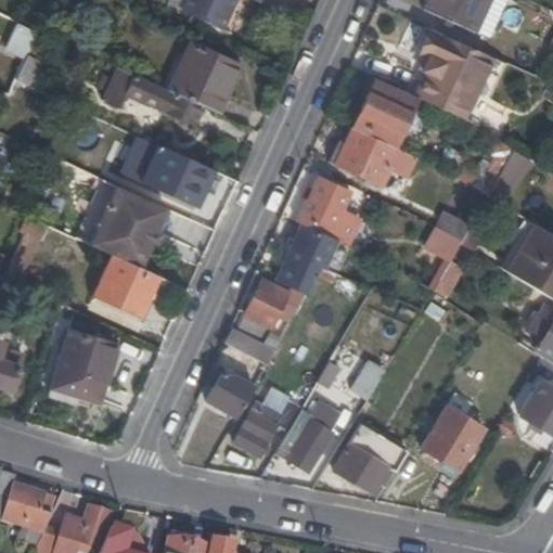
[(169,0),(168,2),(181,9),(184,0),(169,0)]
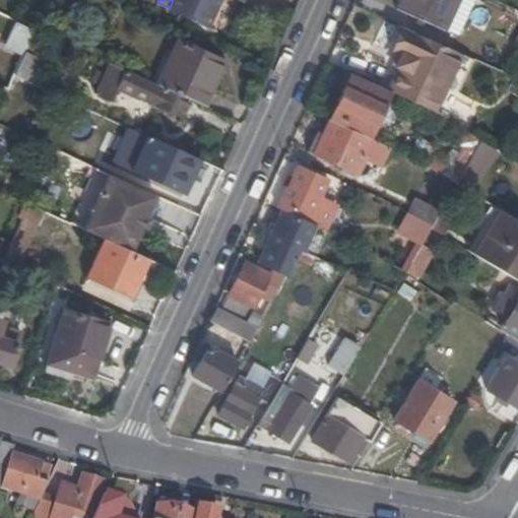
[(173,0),(170,8),(206,25),(216,0),(242,0),(173,0)]
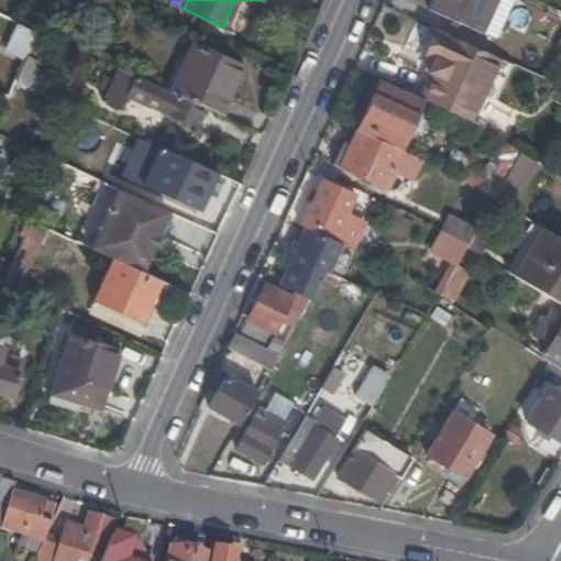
[(234,0),(223,28),(232,32),(245,3),(257,8),(262,0),(234,0)]
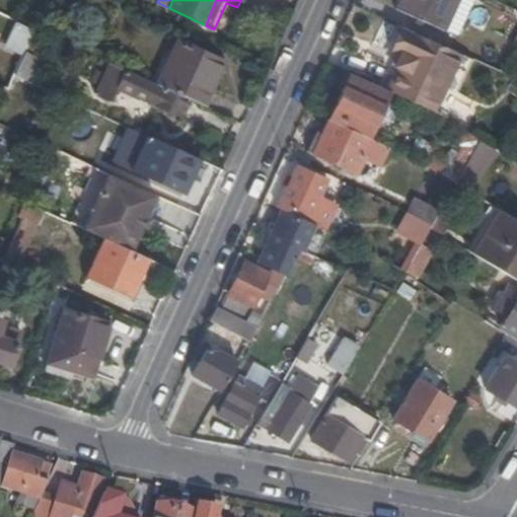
[(398,0),(396,7),(442,28),(455,0),(398,0)]
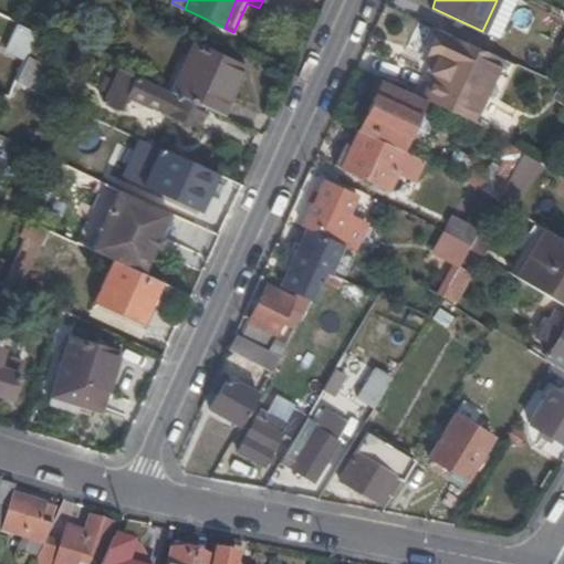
[(40,29),(25,22),(2,69),(0,73),(0,87),(11,93),(25,62),(29,55),(35,41),(40,30),(40,29)]
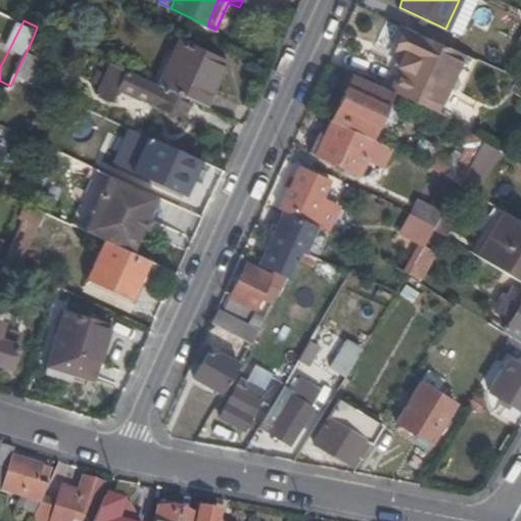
[(397,66),(385,89),(393,93),(432,110),(451,75),(457,78),(468,55),(406,28),(393,48),(399,52),(392,63),(397,66)]
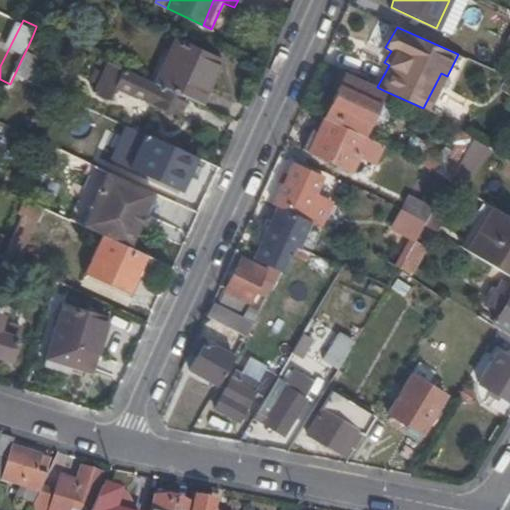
[(187,97),(201,103),(222,59),(176,38),(155,82),(187,97)]
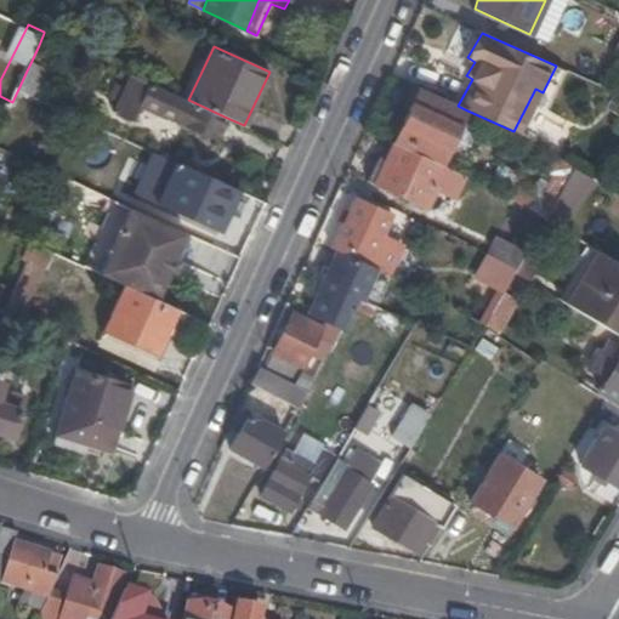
[(35,96),(43,100),(49,85),(41,81),(49,68),(32,61),(28,68),(20,89),(35,96)]
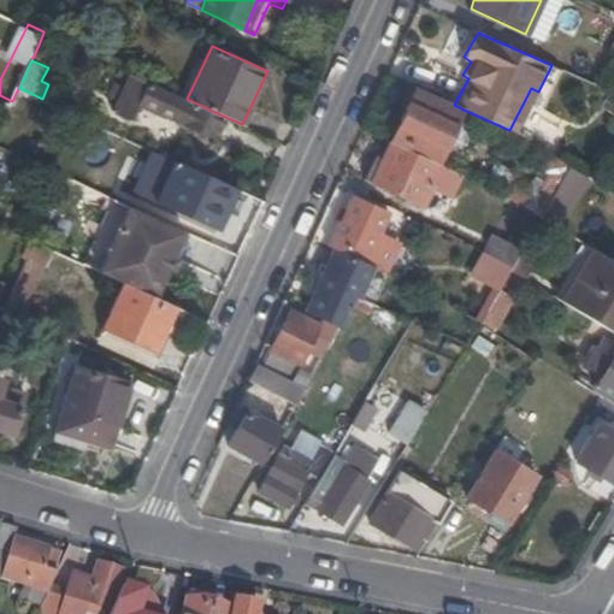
[(41,81),(48,84),(54,71),(48,68),(41,81)]
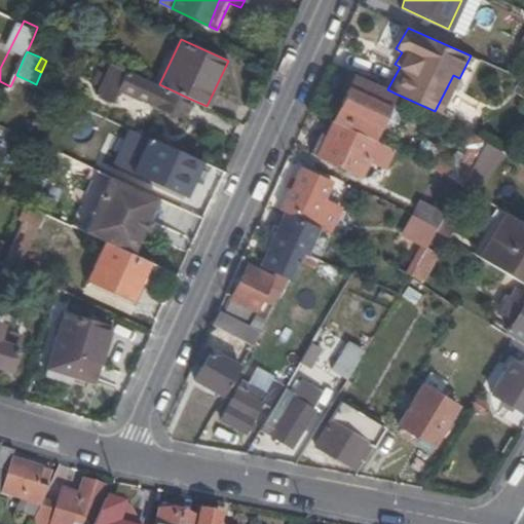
[(192,100),(159,84),(112,63),(98,94),(114,101),(119,88),(183,117),(192,100)]
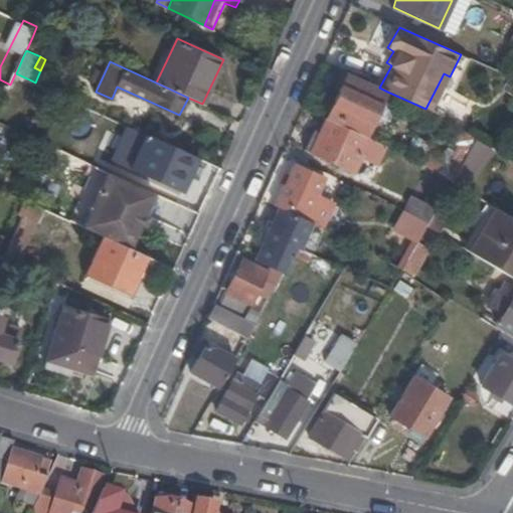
[(348,72),(328,118),(366,137),(387,92),(379,88),(368,81),(348,72)]
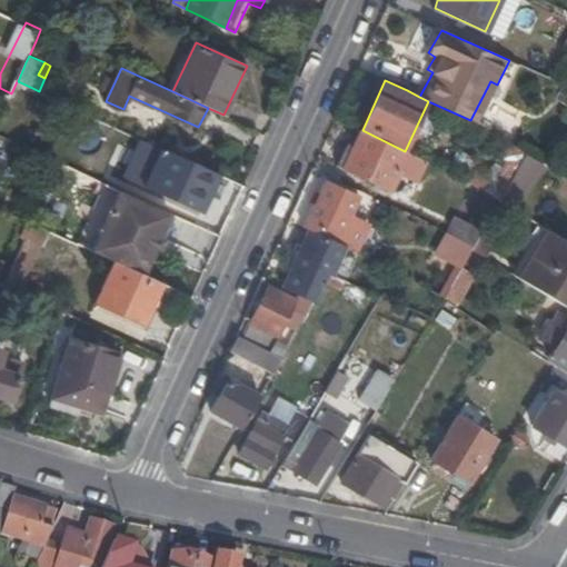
[(18,81),(10,97),(10,98),(25,103),(32,88),(18,81)]
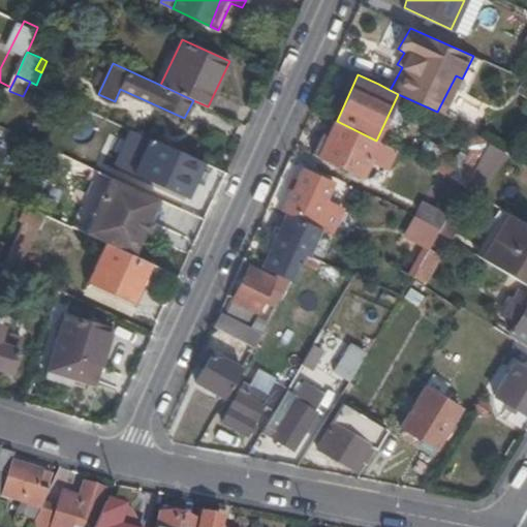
[(437,112),(442,114),(462,79),(456,75),(437,112)]
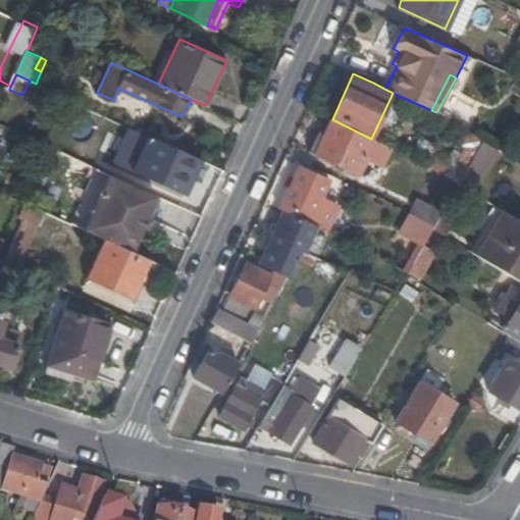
[(456,78),(436,112),(439,114),(451,118),(470,85),(456,78)]
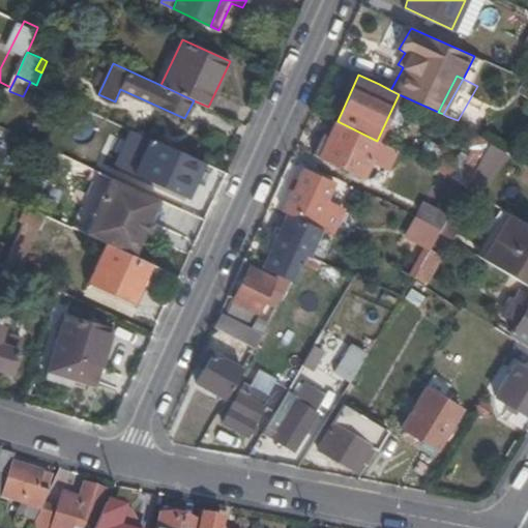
[(9,91),(6,98),(19,105),(23,96),(9,91)]
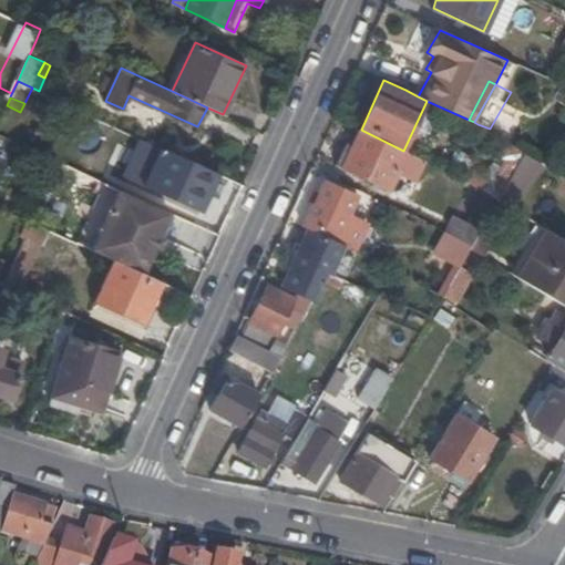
[(361,130),(359,130),(342,166),(387,187),(394,170),(414,178),(423,158),(403,151),(361,130)]
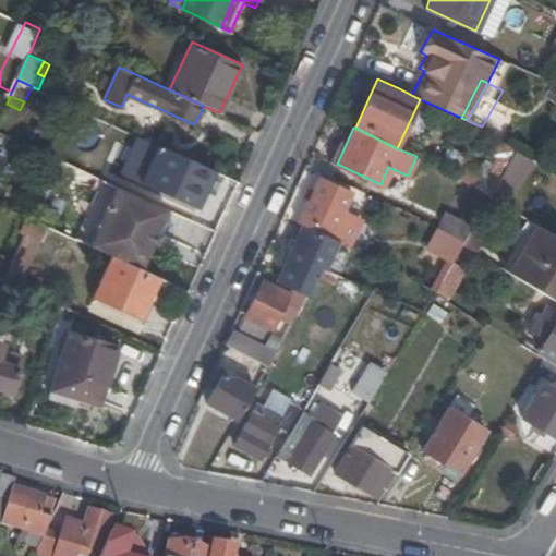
[(516,149),(494,137),(487,149),(500,157),(509,161),(516,149)]
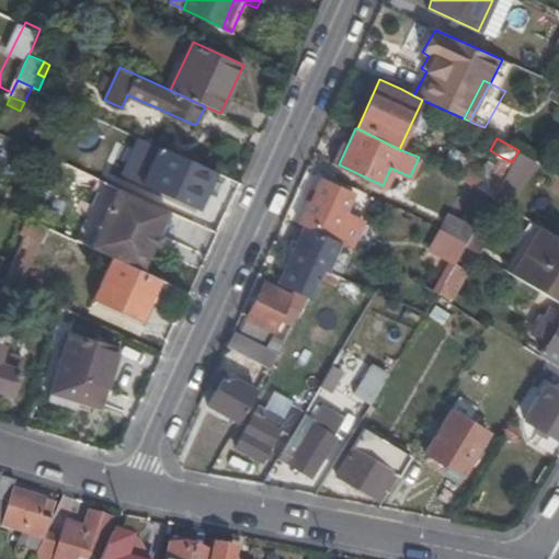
[(198,208),(216,171),(159,145),(141,183),(198,208)]
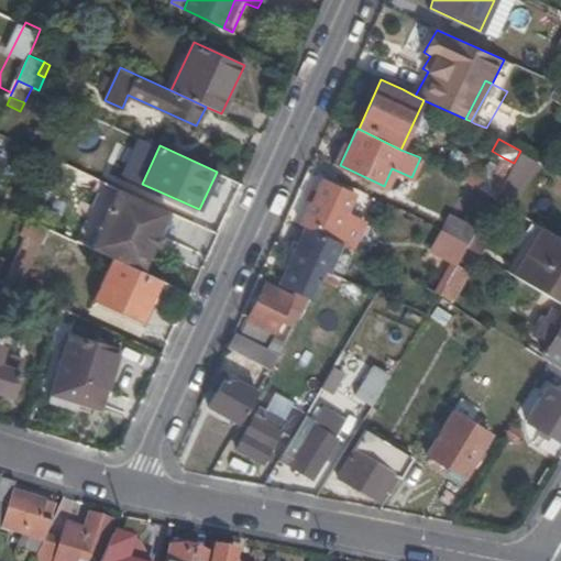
[(532,160),(520,151),(514,163),(506,176),(519,184),(532,160)]
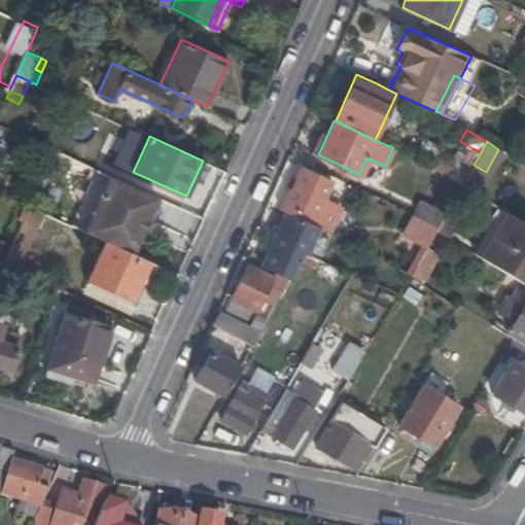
[(473,148),(461,171),(468,175),(474,165),(481,152),(473,148)]
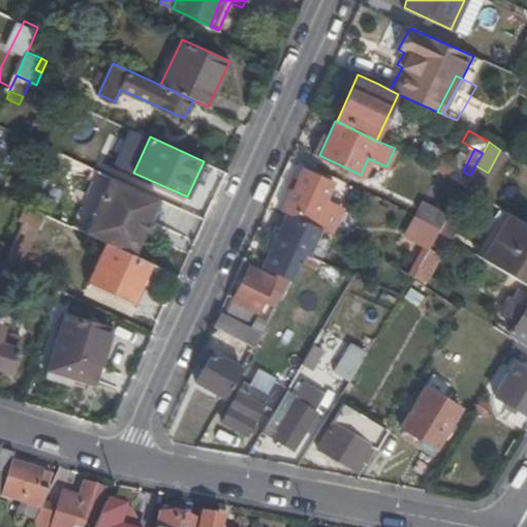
[(434,169),(452,180),(464,187),(470,176),(463,172),(439,159),(434,169)]
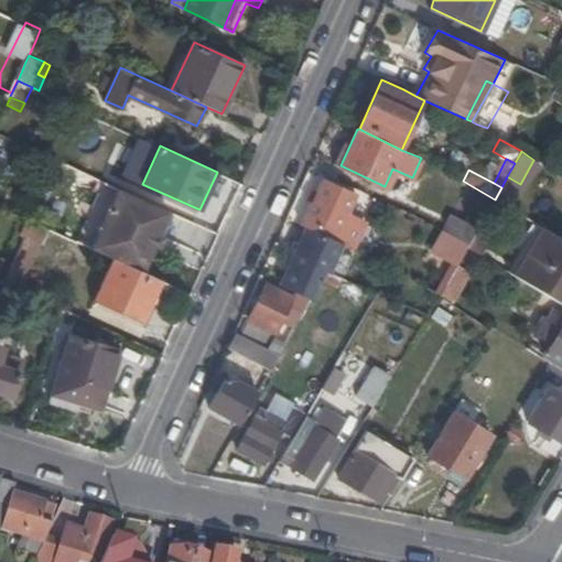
[(501,187),(495,200),(507,207),(520,184),(507,176),(501,187)]
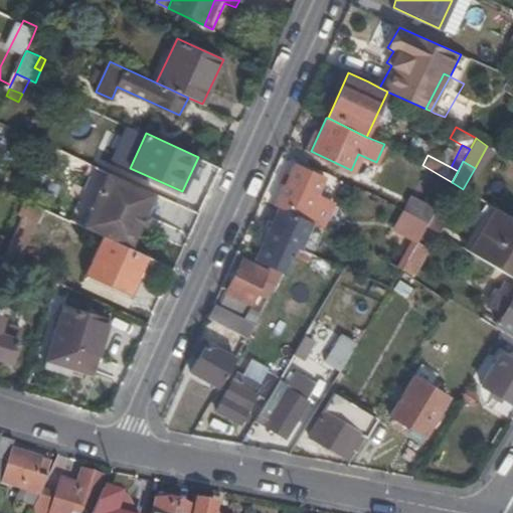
[(297,164),(276,206),(279,207),(291,213),(313,222),(321,226),(324,227),(336,202),(318,193),(325,178),(297,164)]
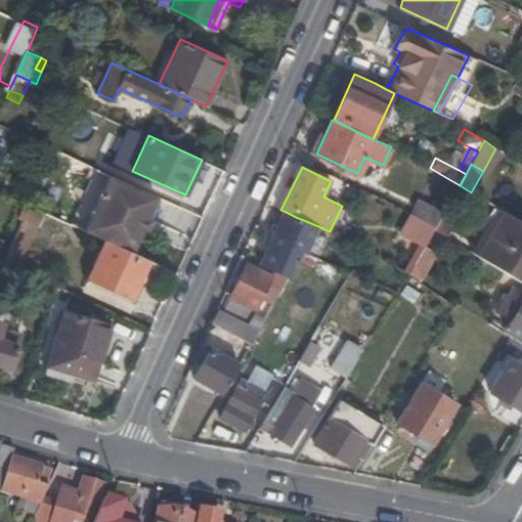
[(157,197),(107,175),(85,229),(105,241),(132,253),(157,197)]
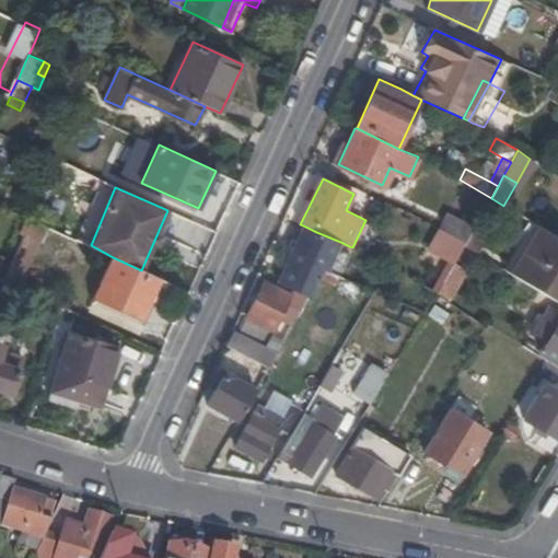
[(445,213),(437,229),(450,236),(464,245),(481,213),(491,198),(478,190),(460,221),(445,213)]
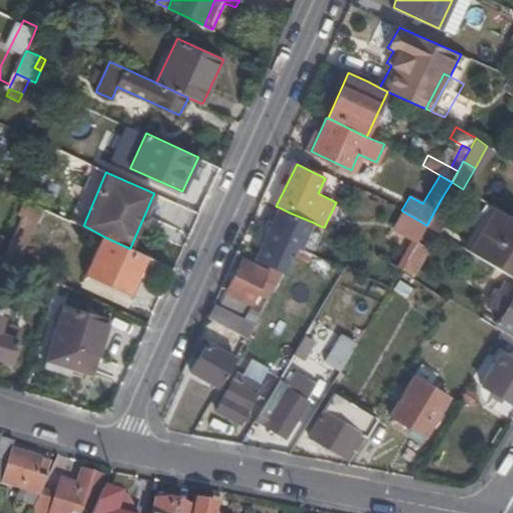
[(39,220),(44,208),(28,201),(5,254),(20,261),(37,219),(39,220)]
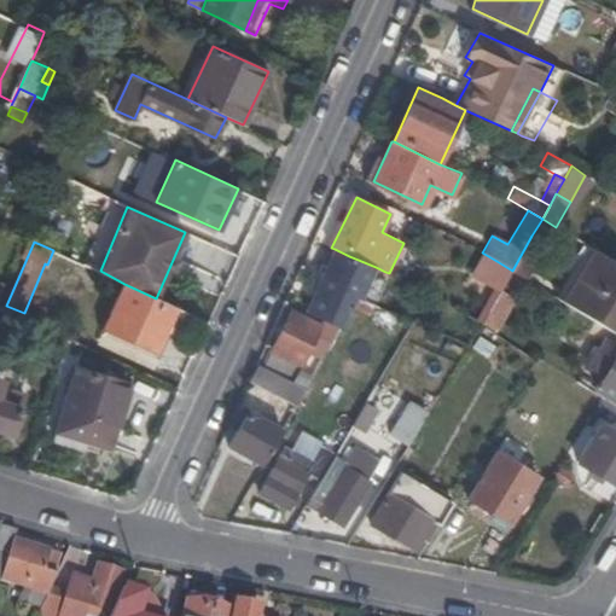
[(598,253),(588,247),(557,298),(565,303),(598,253)]
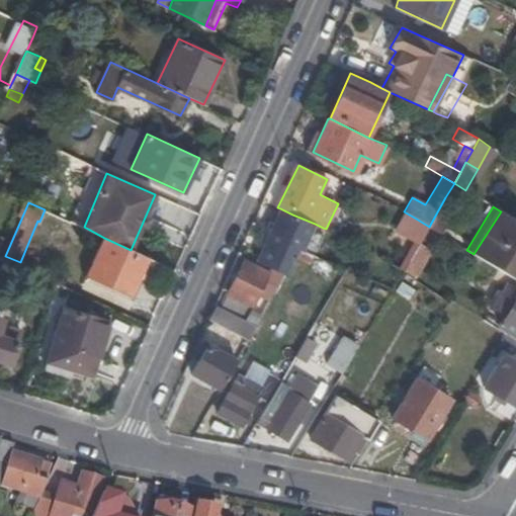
[(280,208),(257,263),(270,270),(284,277),(299,252),(302,252),(315,224),(292,215),(280,208)]
